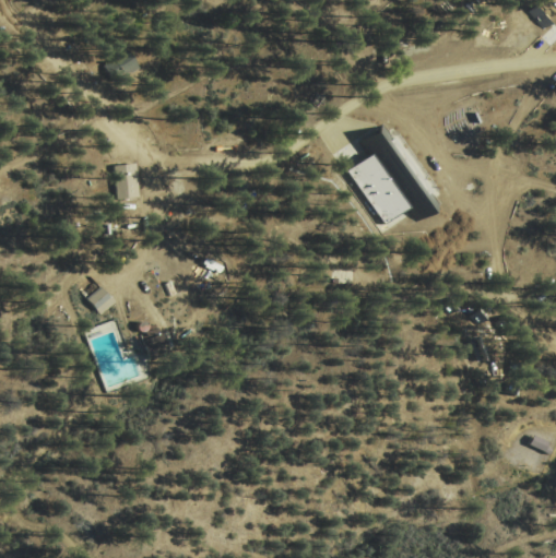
[(534,10),(541,6),(551,18),(544,23),(534,10)]
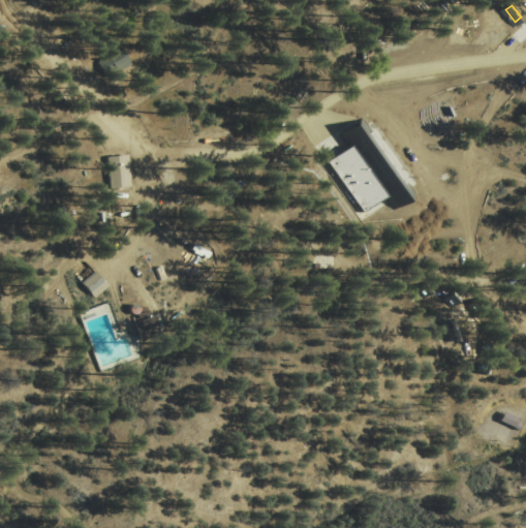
[(486,12),(492,9),(498,20),(492,24),(486,12)]
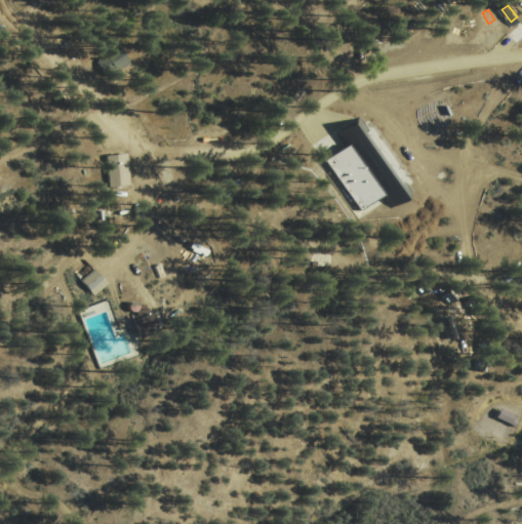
[(436,27),(445,24),(450,38),(441,41),(436,27)]
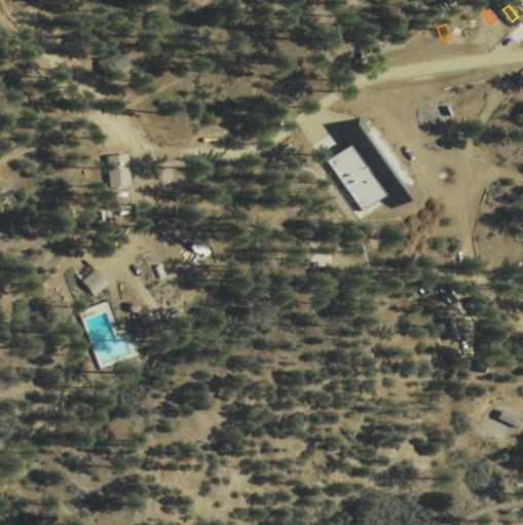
[(129,153),(109,153),(110,186),(131,185),(129,153)]
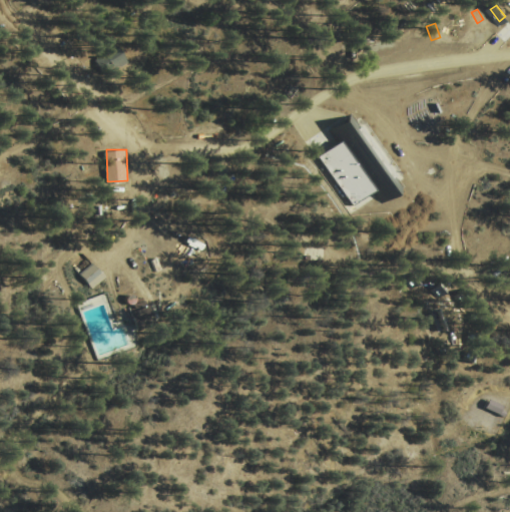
[(80,274),(94,289),(106,277),(93,263),(80,274)]
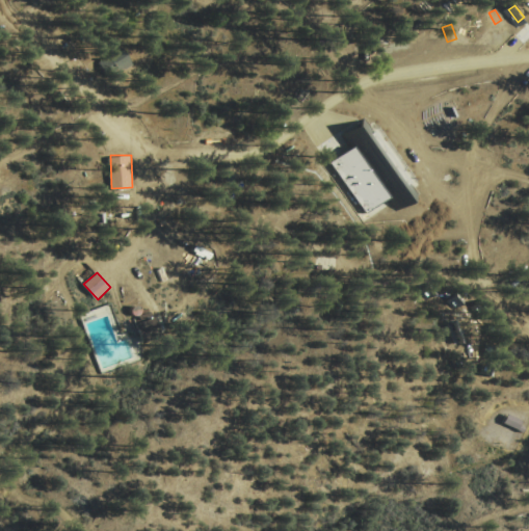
[(504,422),(519,428),(523,420),(508,413),(504,422)]
